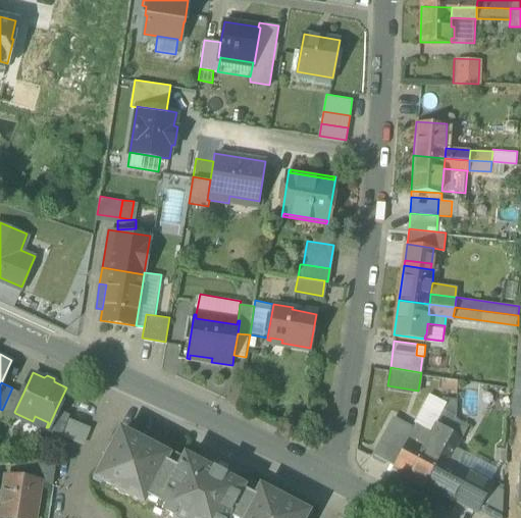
[(23,393),(12,387),(2,410),(0,414),(0,417),(10,423),(15,413),(14,412),(23,393)]
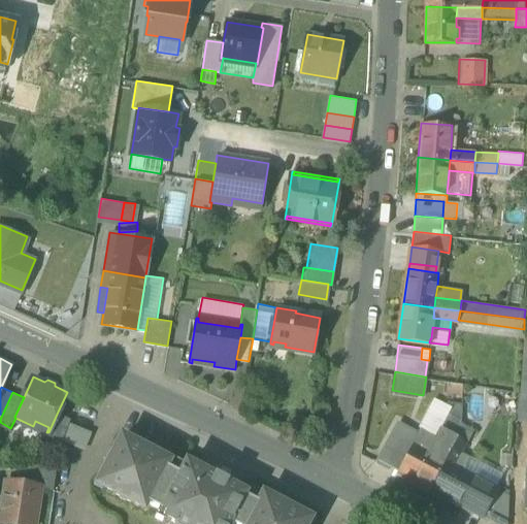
[(443,429),(450,417),(448,416),(452,405),(449,403),(434,396),(418,428),(423,431),(438,439),(443,429)]
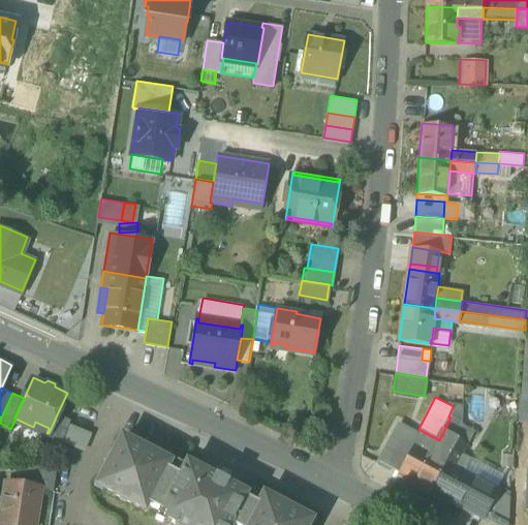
[(451,418),(461,424),(463,402),(449,401),(449,404),(453,406),(448,417),(451,418)]
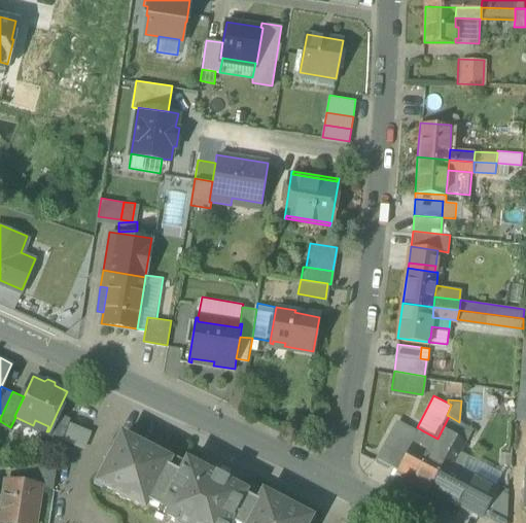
[(44,439),(60,445),(63,437),(69,422),(71,417),(58,411),(48,431),(47,431),(44,439)]
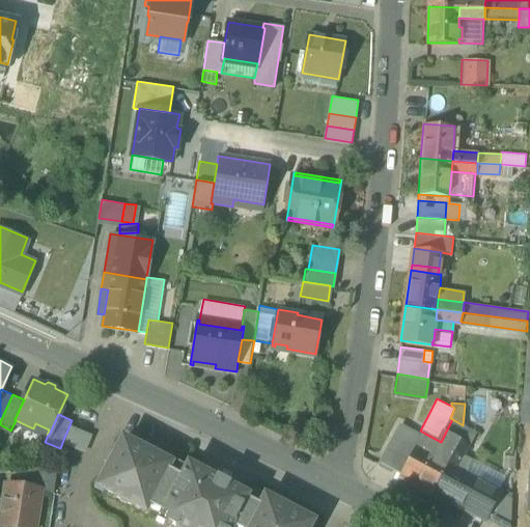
[(452,419),(446,432),(451,435),(459,439),(463,433),(463,425),(452,419)]
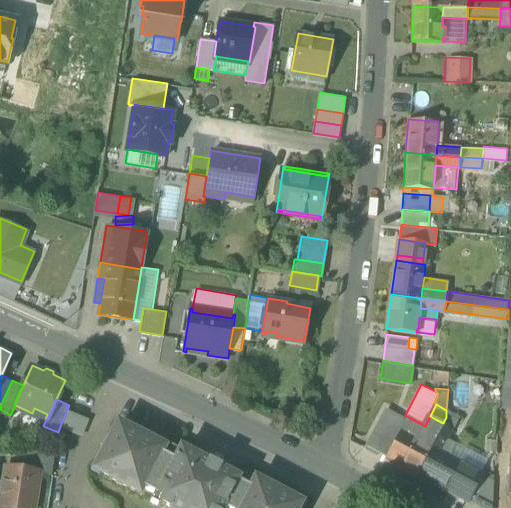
[(32,413),(45,419),(47,414),(34,408),(32,413)]
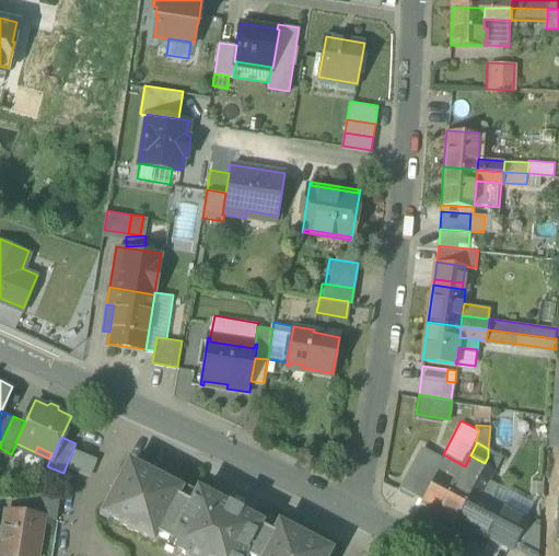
[(67,464),(89,474),(95,458),(73,449),(67,464)]
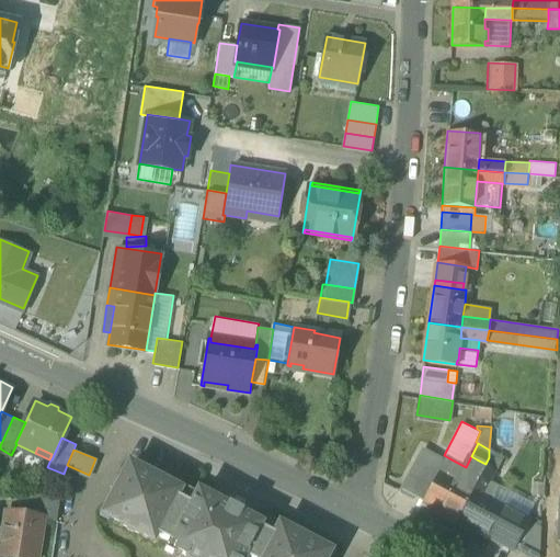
[(457,518),(472,488),(464,484),(471,469),(466,467),(449,458),(447,462),(424,450),(413,468),(424,474),(413,495),(457,518)]
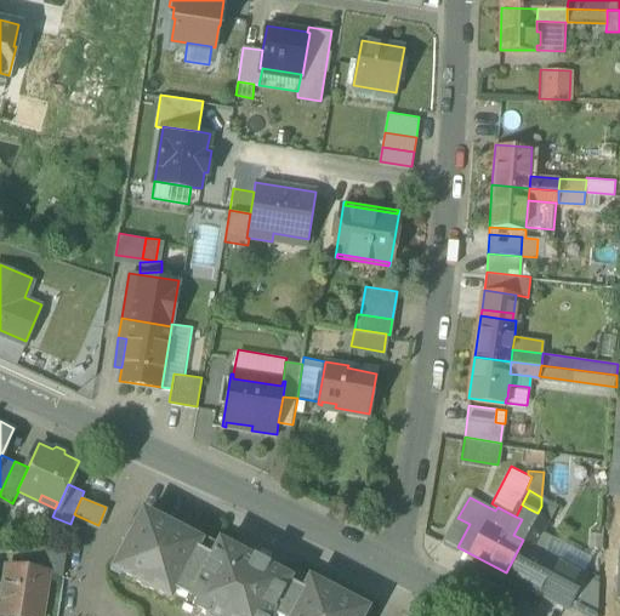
[(542,530),(544,531),(557,505),(541,497),(541,506),(538,513),(549,519),(542,530)]
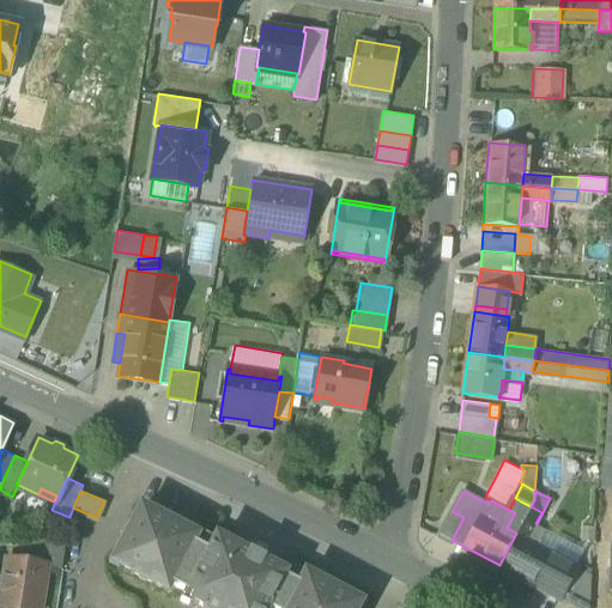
[(509,510),(515,512),(521,502),(515,498),(509,510)]
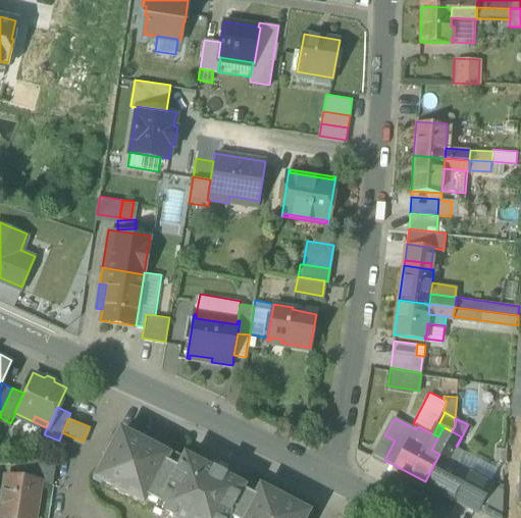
[(452,431),(444,427),(438,436),(431,450),(439,454),(452,431)]
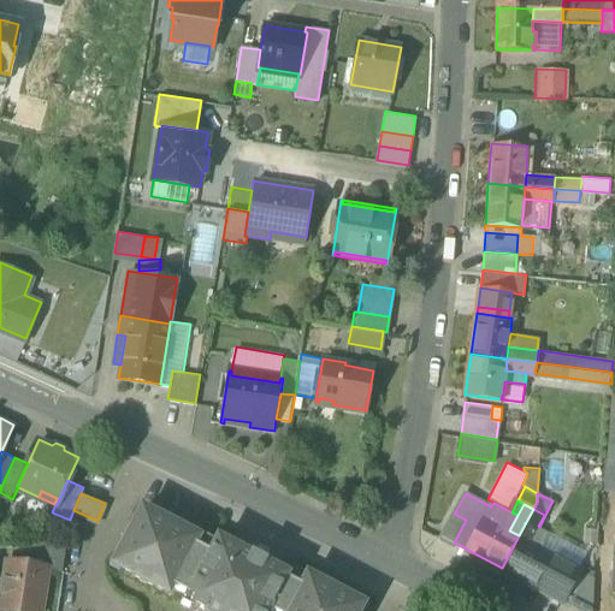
[(143,506),(139,516),(147,521),(153,511),(143,506)]
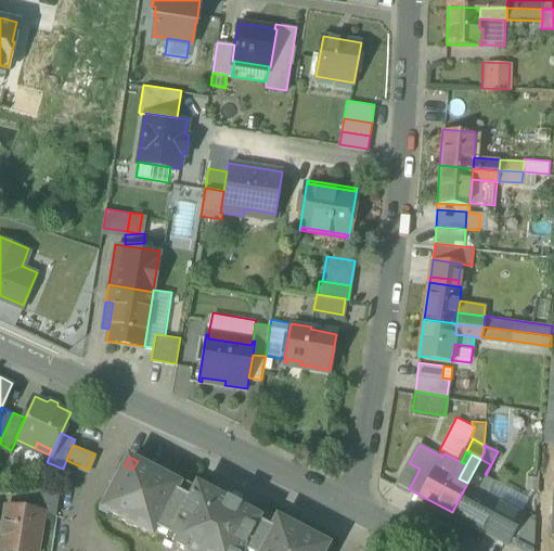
[(467,483),(477,488),(485,474),(490,464),(480,459),(467,483)]
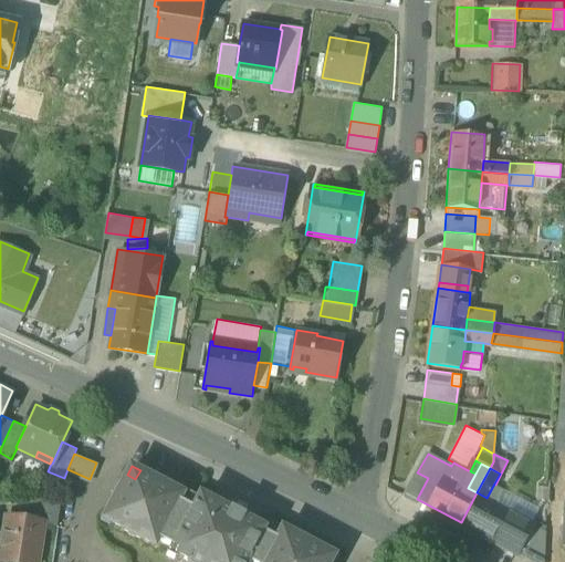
[(177,554),(182,558),(191,561),(244,561),(247,559),(253,561),(327,561),(321,558),(325,550),(283,528),(278,537),(262,529),(263,527),(200,495),(195,507),(179,498),(182,492),(140,470),(135,479),(127,475),(108,510),(114,513),(111,520),(156,543),(159,537),(180,549),(177,554)]
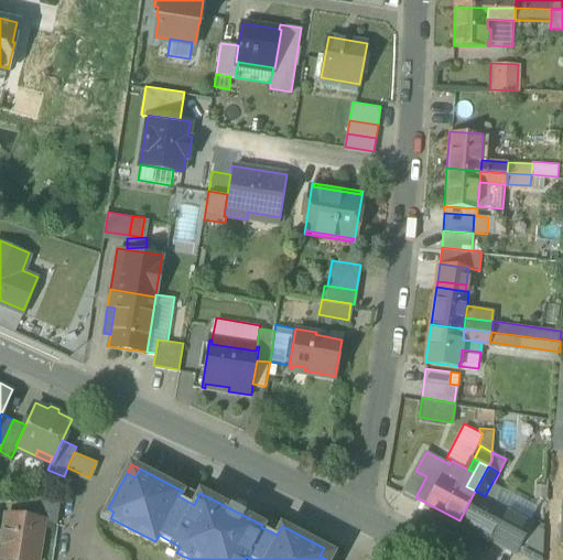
[(404,492),(415,497),(426,476),(415,471),(404,492)]
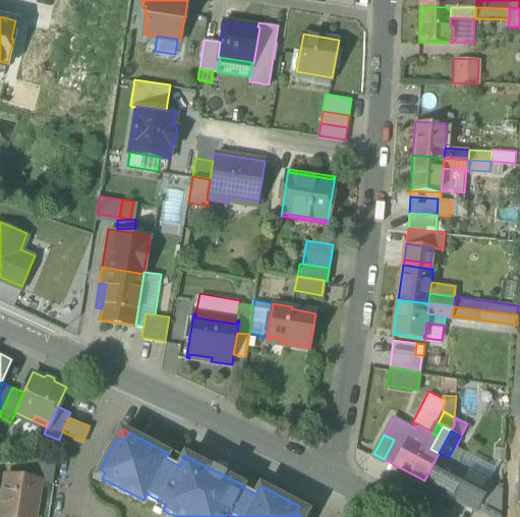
[(456,446),(455,445),(448,458),(456,462),(462,450),(456,446)]
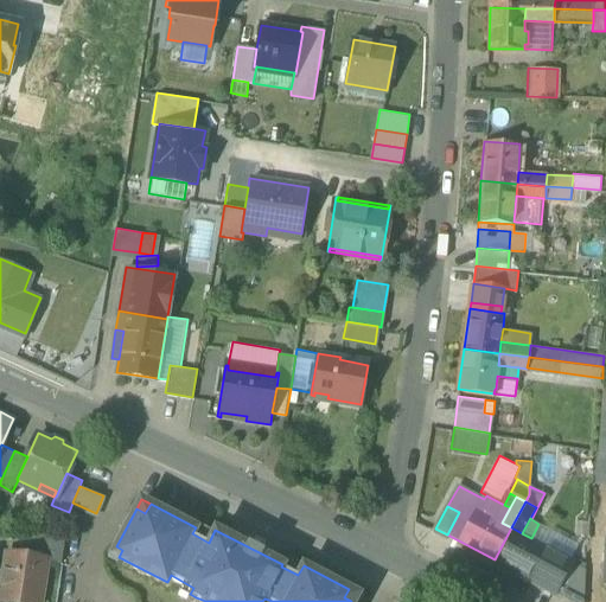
[(579,544),(538,524),(531,538),(547,546),(557,552),(571,559),(579,544)]
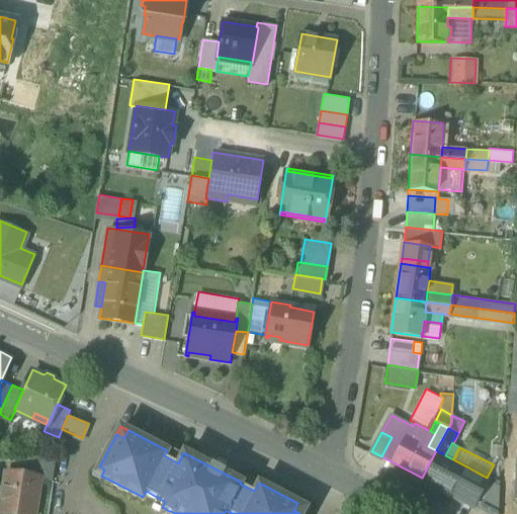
[(466,466),(453,459),(445,455),(436,450),(422,478),(452,494),(466,466)]
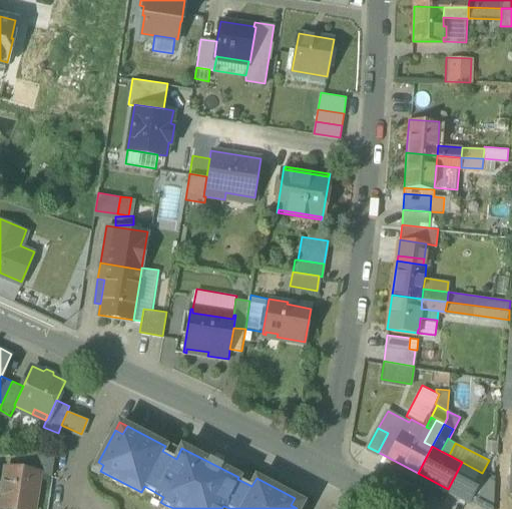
[(39,472),(52,475),(56,450),(31,452),(28,470),(40,471),(39,472)]
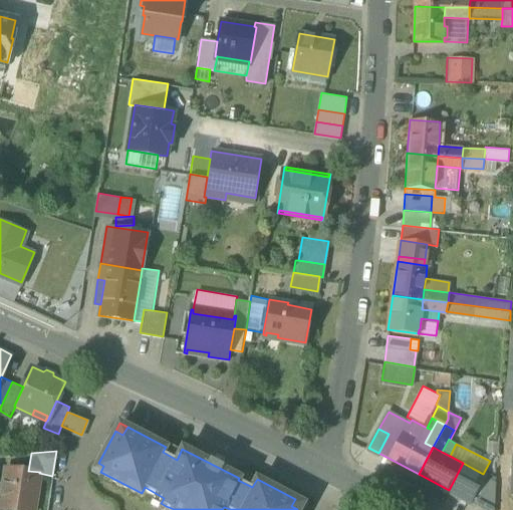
[(472,468),(463,463),(449,490),(458,494),(472,468)]
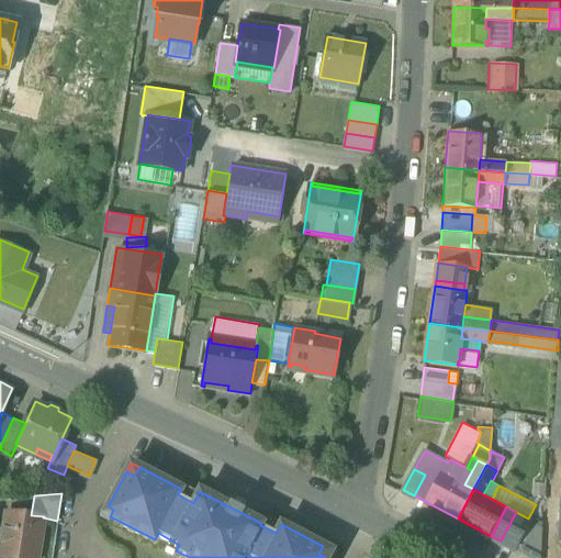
[(0,551),(0,554),(24,557),(36,557),(43,517),(44,516),(31,515),(7,511),(0,551)]
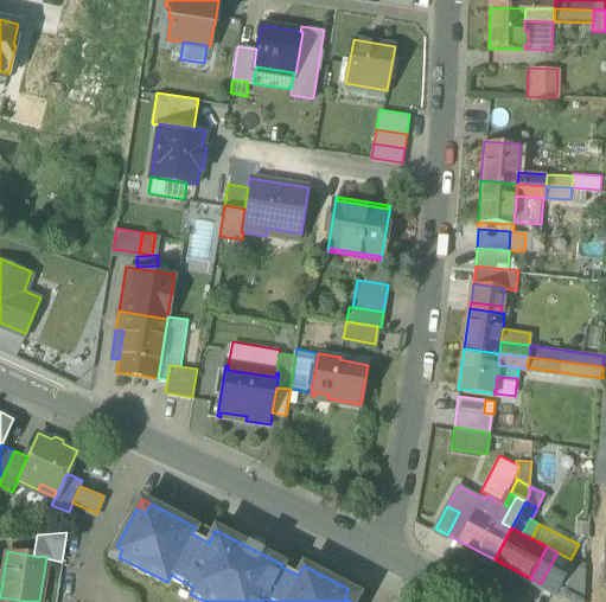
[(556,591),(556,590),(572,562),(573,561),(571,559),(557,552),(541,583),(556,591)]
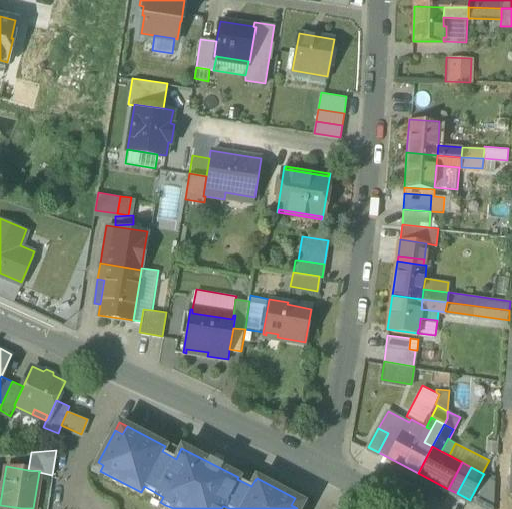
[(493,481),(483,475),(470,499),(488,508),(493,481)]
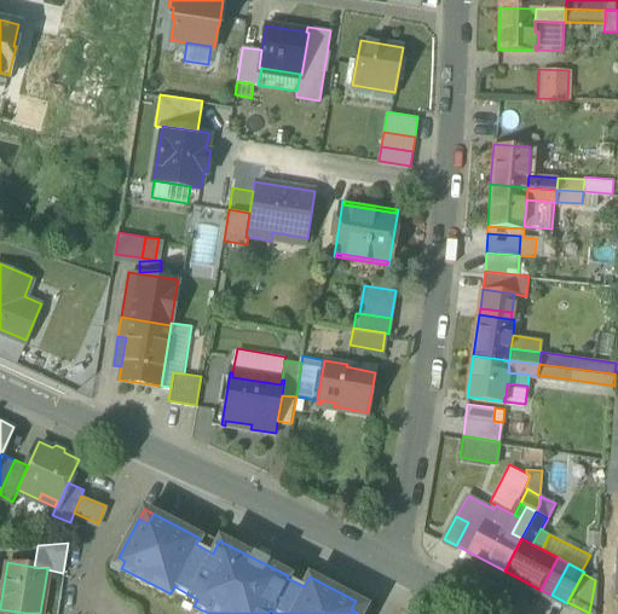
[(359,613),(365,606),(356,601),(351,609),(358,613),(359,613)]
